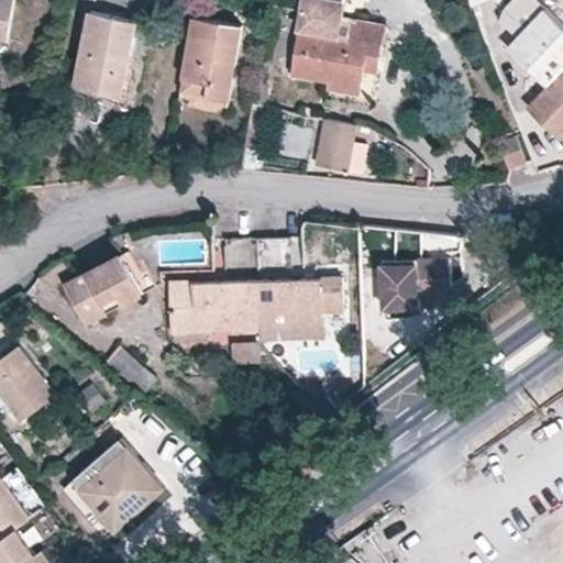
[(15,0),(0,0),(0,39),(9,41),(15,0)]
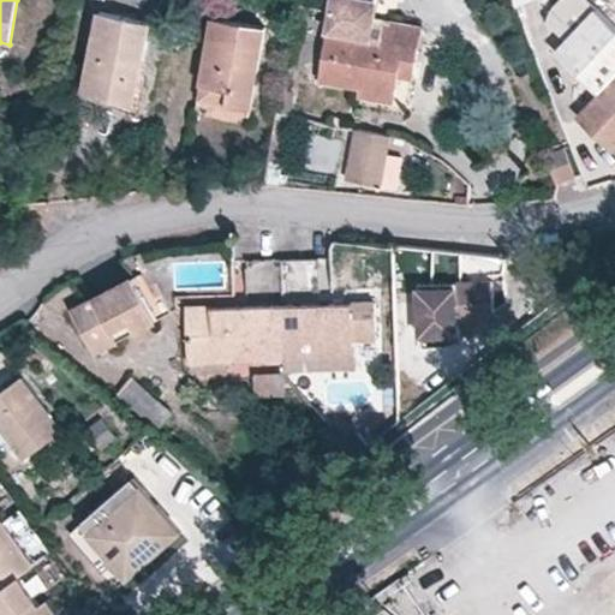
[(156,0),(103,0),(84,94),(136,105),(156,0)]
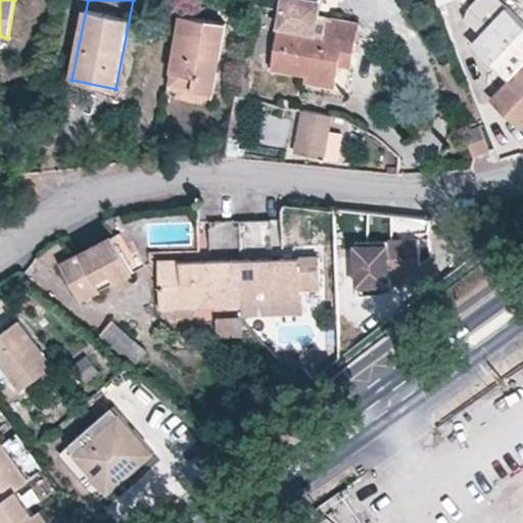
[(316,32),(321,0),(283,0),(279,25),(316,32)]
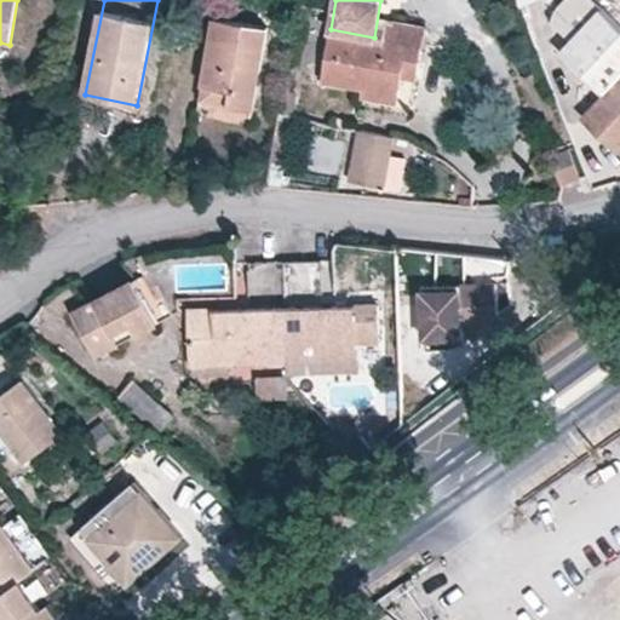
[(603,7),(595,0),(568,0),(557,13),(579,34),(603,7)]
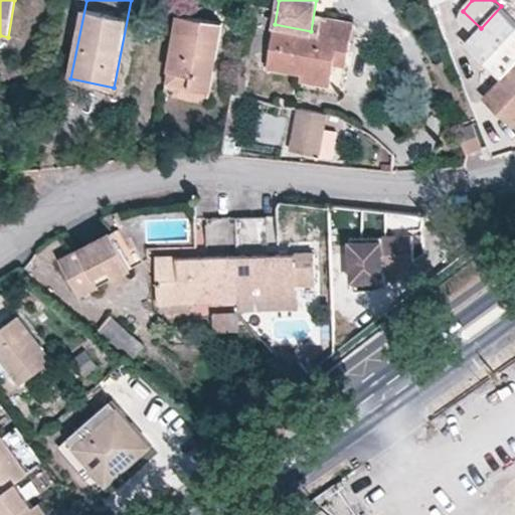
[(484,99),(514,127),(514,125),(514,0),(506,0),(501,6),(514,19),(514,64),(502,79),(484,99)]
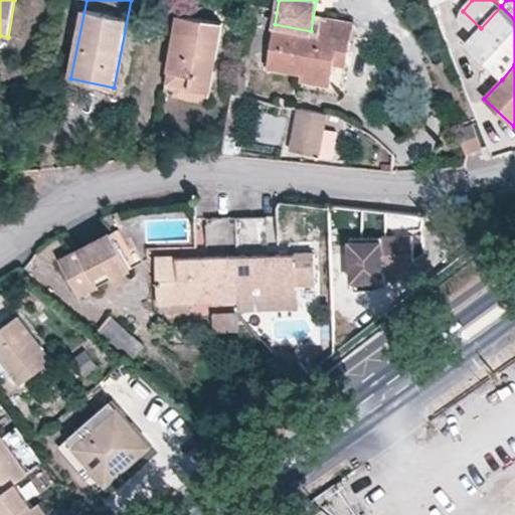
[(514,19),(501,6),(481,28),(466,44),(502,79),(514,64),(514,19)]
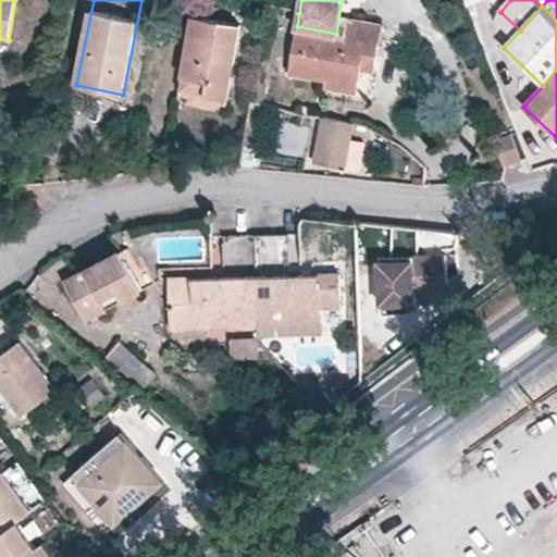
[(208,81),(206,96),(226,100),(240,24),(193,15),(183,78),(208,81)]
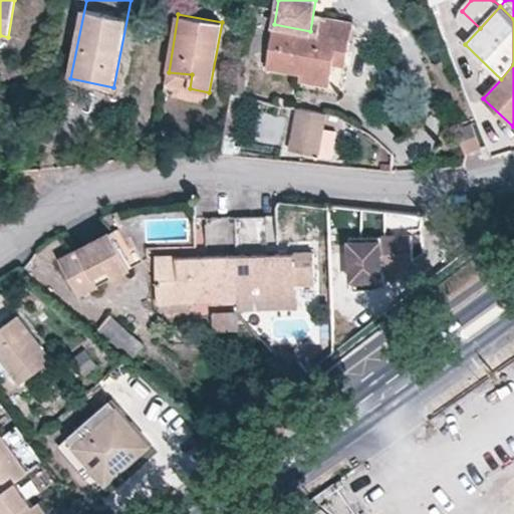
[(334,52),(346,55),(353,22),(321,17),(319,33),(310,31),(274,24),(267,67),(302,74),(330,78),(332,65),(334,52)]
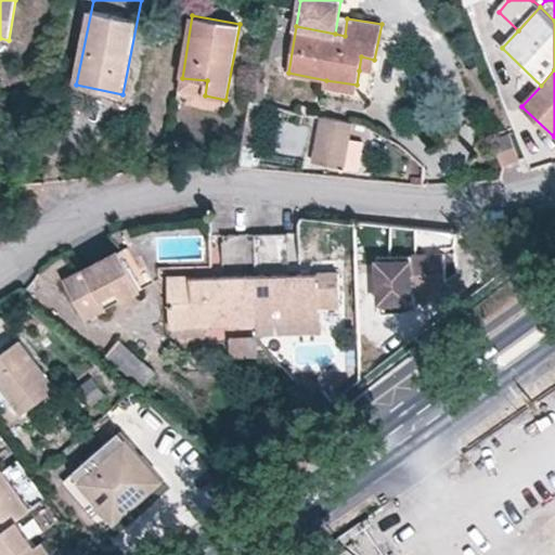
[(372,72),(374,60),(361,56),(359,71),(372,72)]
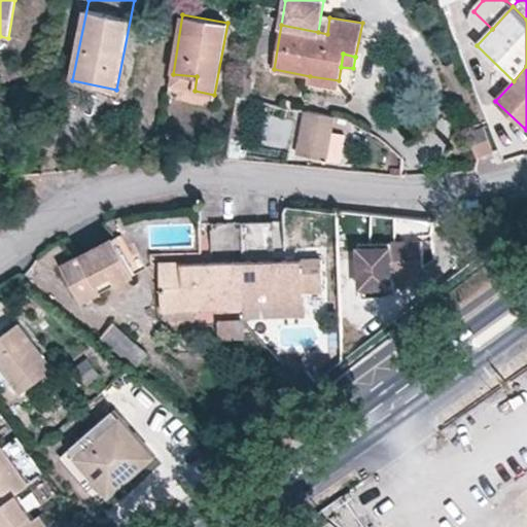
[(171,85),(195,91),(197,76),(173,74),(171,85)]
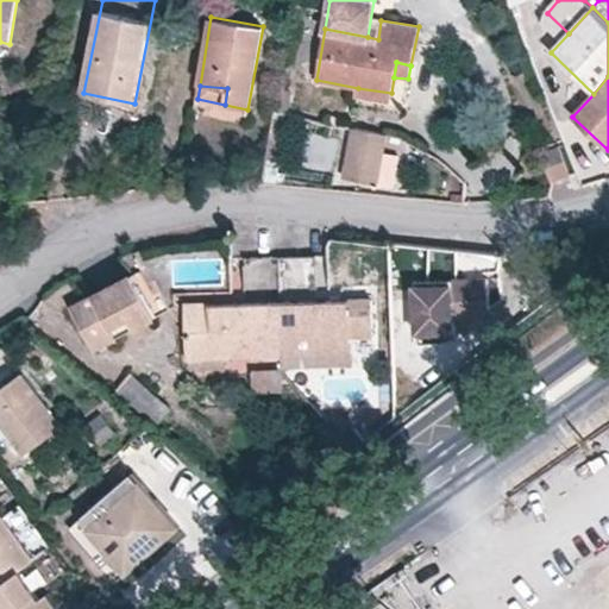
[(391,93),(358,88),(357,96),(389,102),(391,93)]
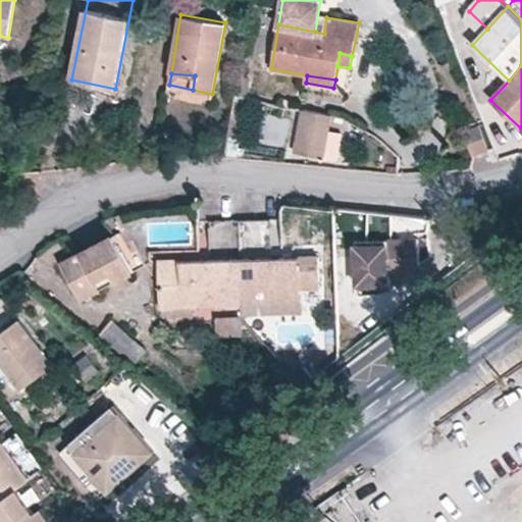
[(40,80),(37,96),(45,97),(48,82),(40,80)]
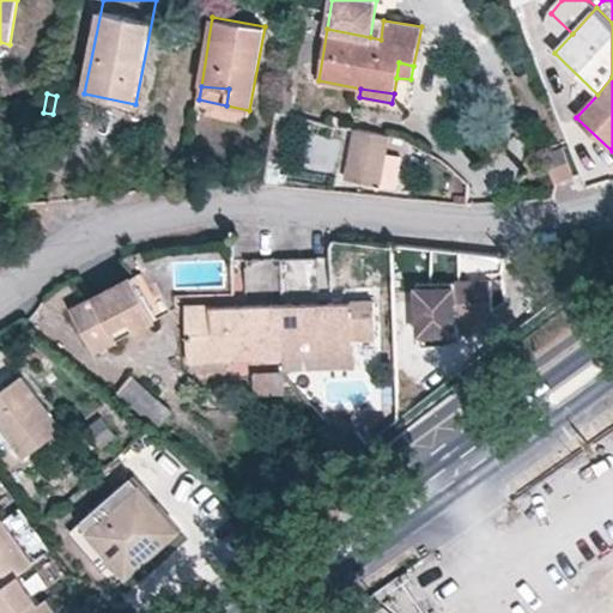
[(380,184),(386,155),(389,135),(357,128),(347,176),(380,184)]
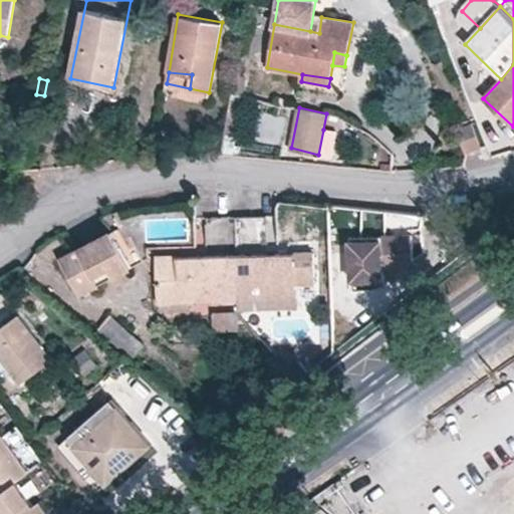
[(457,130),(466,153),(481,148),(472,123),(457,130)]
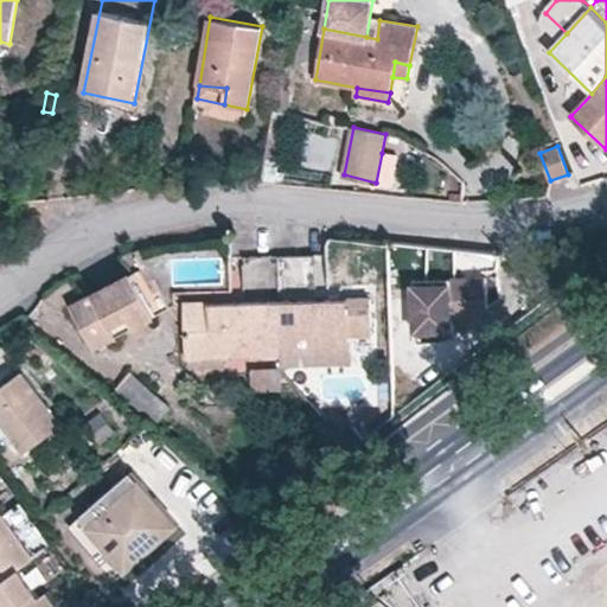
[(391,154),(382,153),(376,183),(385,185),(391,154)]
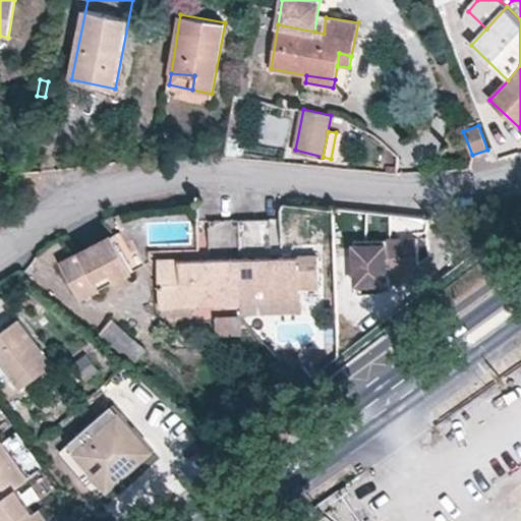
[(270,219),(239,221),(241,304),(301,302),(301,288),(320,287),(319,256),(272,257),(270,219)]
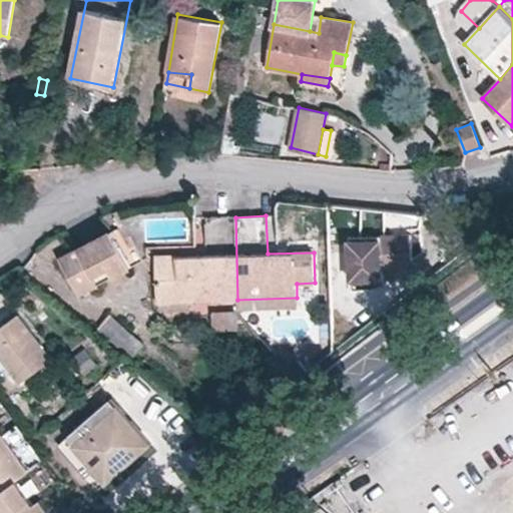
[(237,300),(235,217),(205,218),(207,255),(155,257),(157,303),(160,302),(189,302),(237,300)]
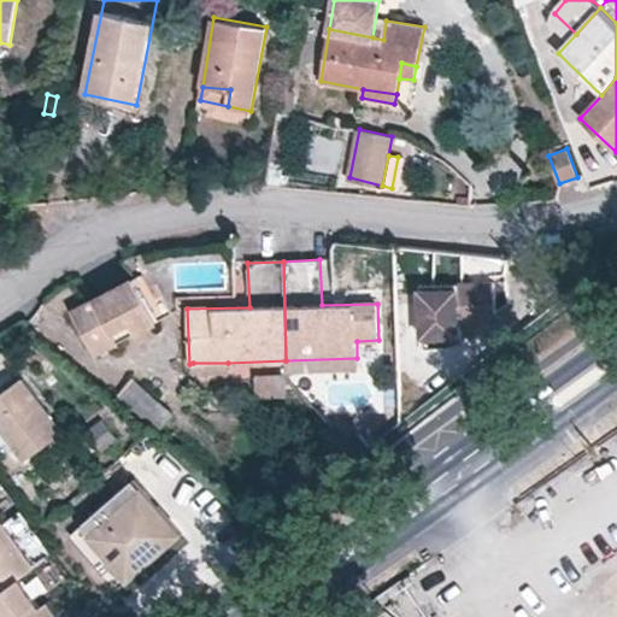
[(115,334),(118,341),(158,322),(135,277),(74,310),(92,345),(115,334)]
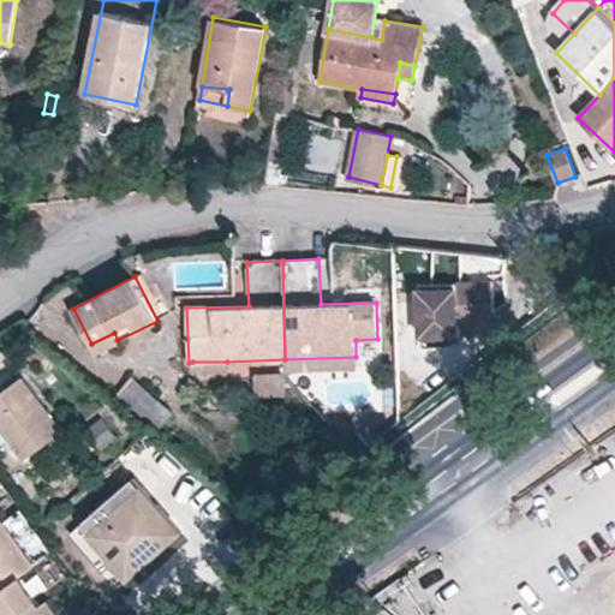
[(497,311),(497,281),(461,281),(463,287),(424,286),(424,334),(461,335),(461,324),(479,324),(497,311)]
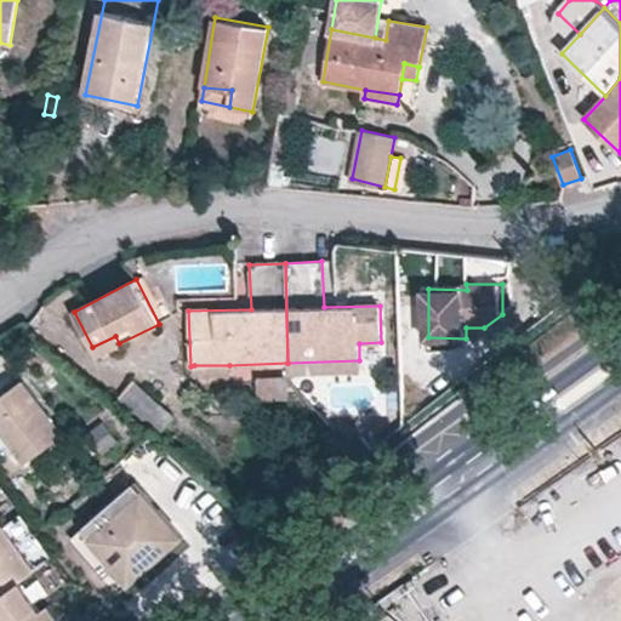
[(120,347),(119,343),(115,336),(92,347),(97,359),(120,347)]
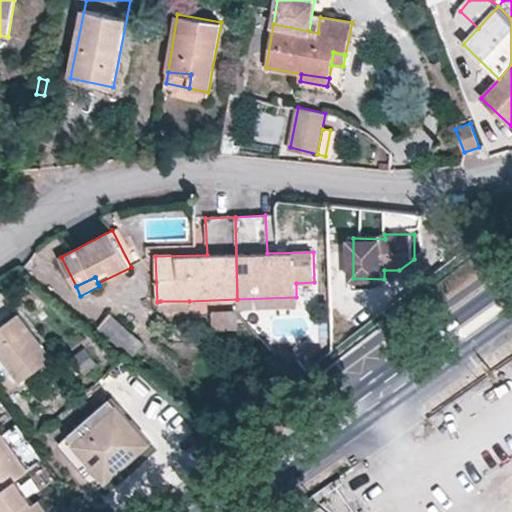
[(237,299),(237,310),(296,307),(296,297),(237,299)]
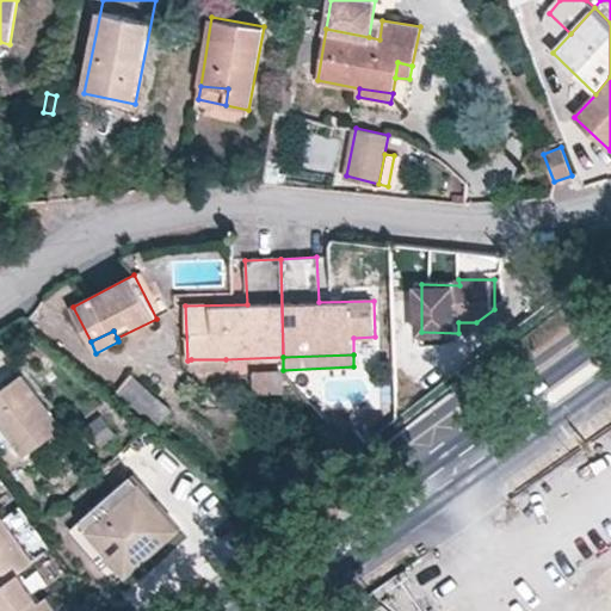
[(226,359),(191,359),(192,371),(227,370),(226,359)]
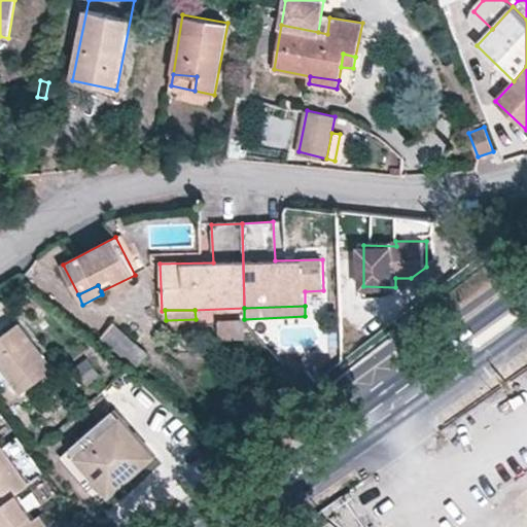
[(113,321),(99,338),(144,378),(156,363),(113,321)]
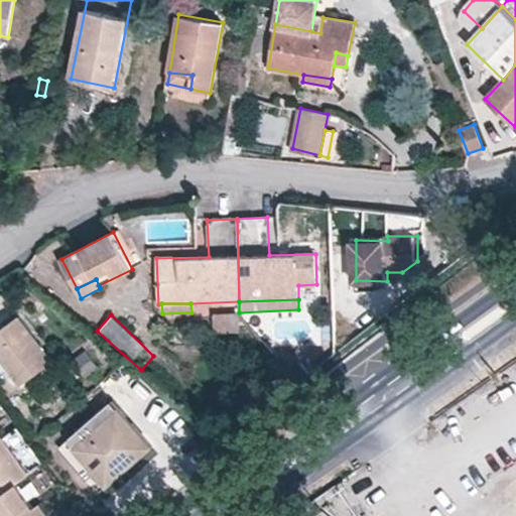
[(236,314),(216,315),(217,330),(237,330),(236,314)]
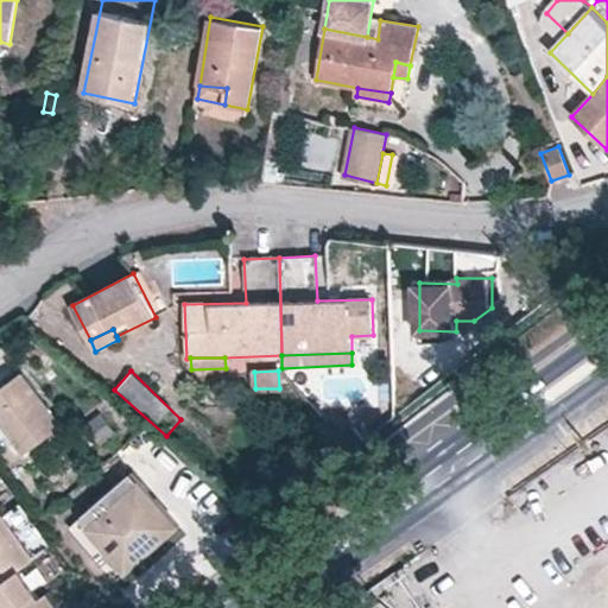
[(0,390),(0,422),(24,454),(62,424),(23,373),(0,390)]
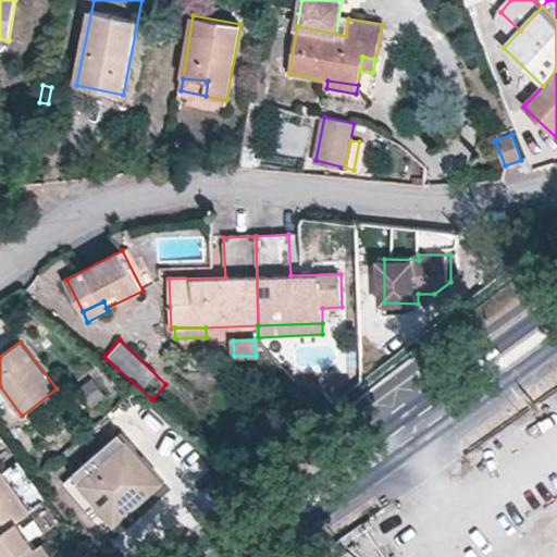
[(94,378),(77,388),(91,406),(107,396),(94,378)]
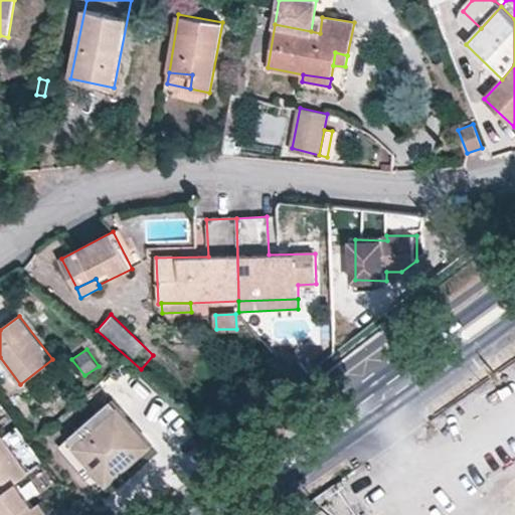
[(58,447),(86,479),(96,471),(108,484),(152,445),(113,399),(58,447)]
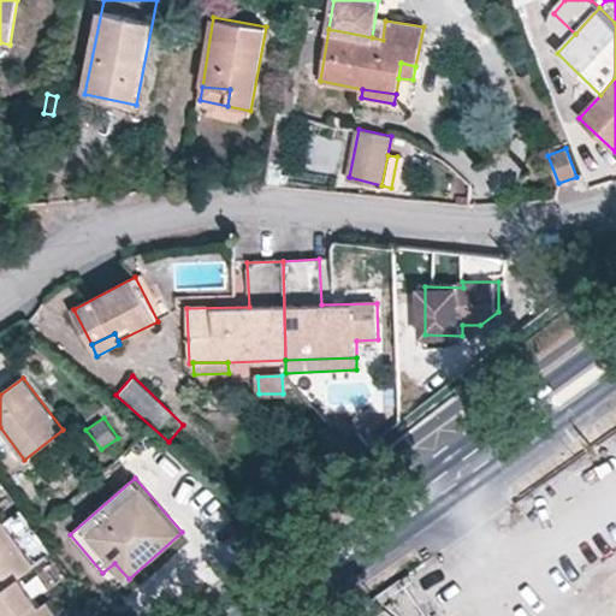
[(0,590),(18,578),(34,567),(0,519),(0,590)]
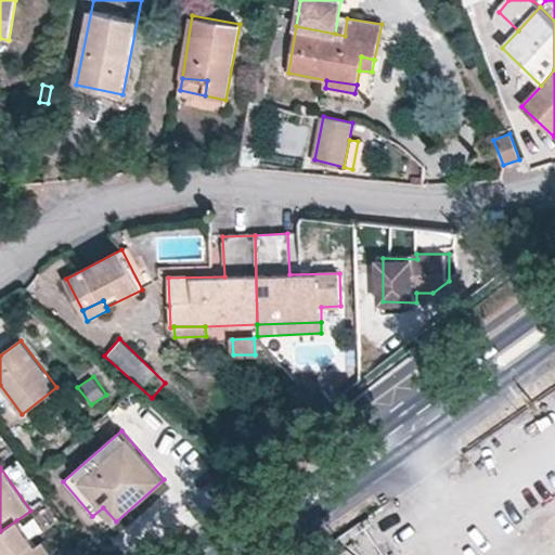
[(170,492),(113,536),(128,554),(136,554),(188,515),(170,492)]
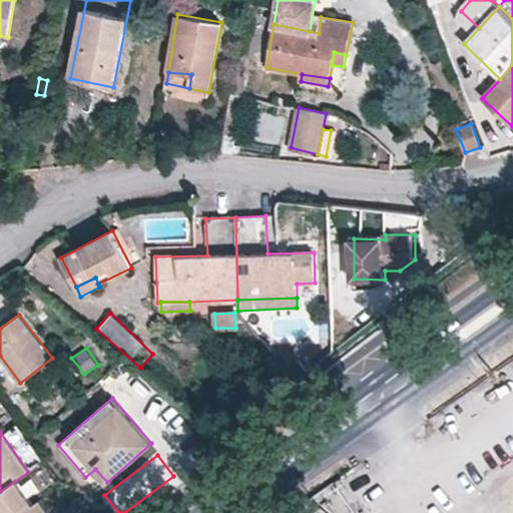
[(33,504),(15,481),(0,491),(0,512),(50,512),(41,499),(33,504)]
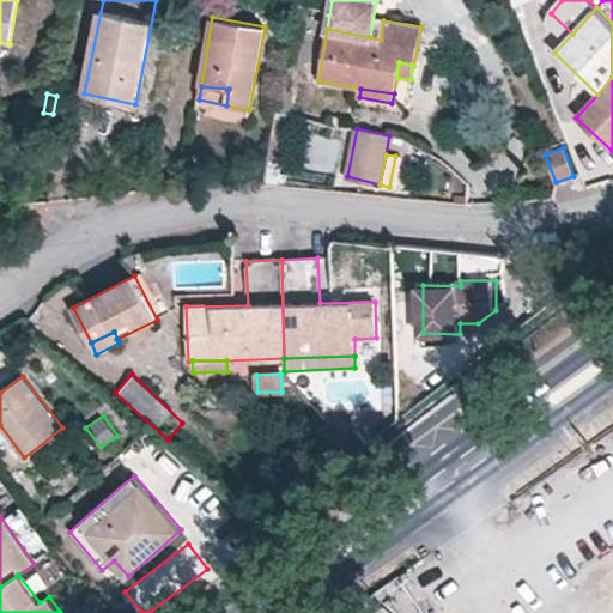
[(612,612),(612,595),(587,612),(612,612)]
